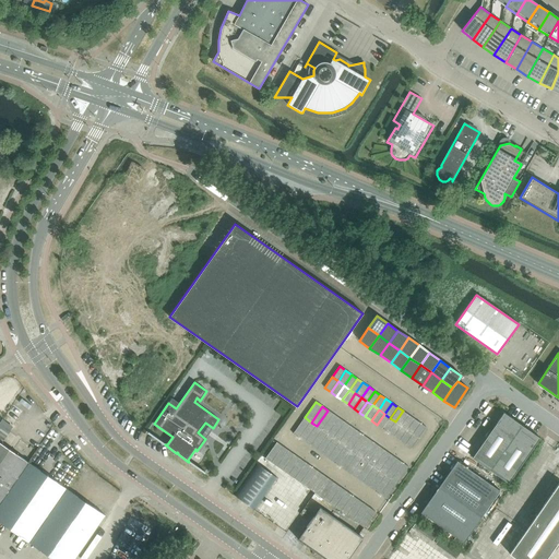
[(322,430),(334,414),(328,411),(317,426),(322,430)]
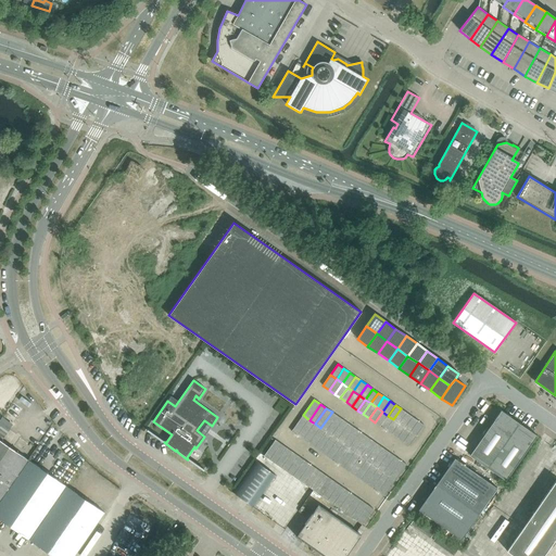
[(400,424),(407,413),(401,408),(393,419),(400,424)]
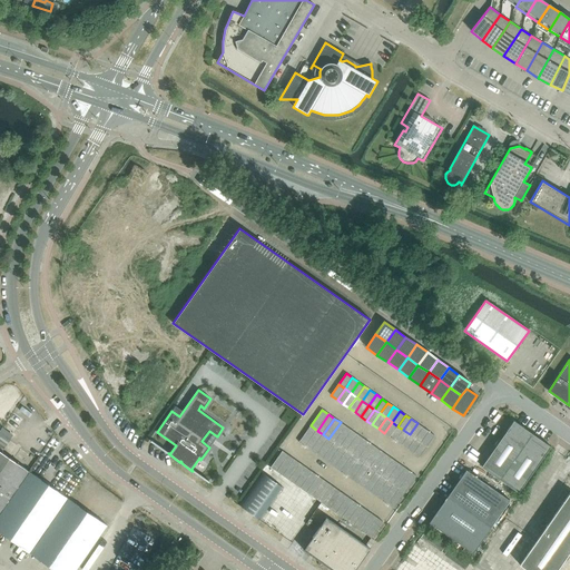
[(481,467),(518,492),(550,446),(513,421),(481,467)]
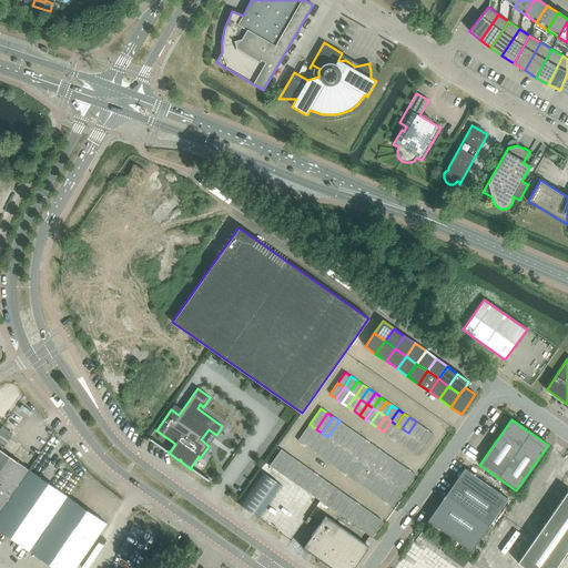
[(333,442),(345,425),(340,421),(327,437),(333,442)]
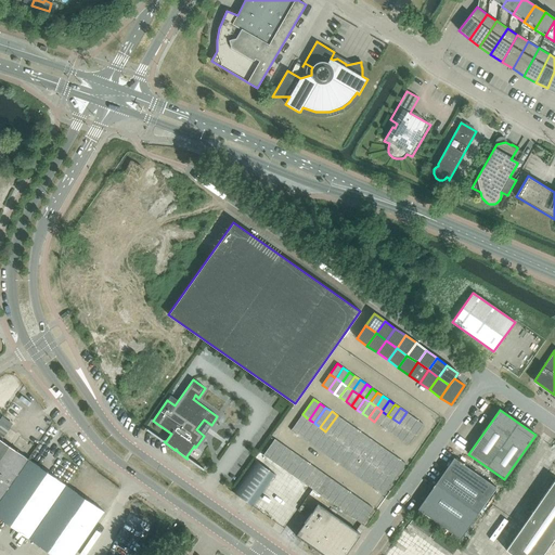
[(382,411),(374,422),(379,425),(387,415),(382,411)]
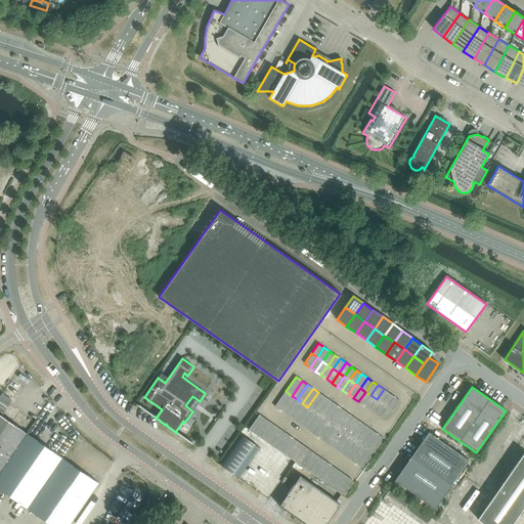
[(382,403),(389,393),(384,389),(377,399),(382,403)]
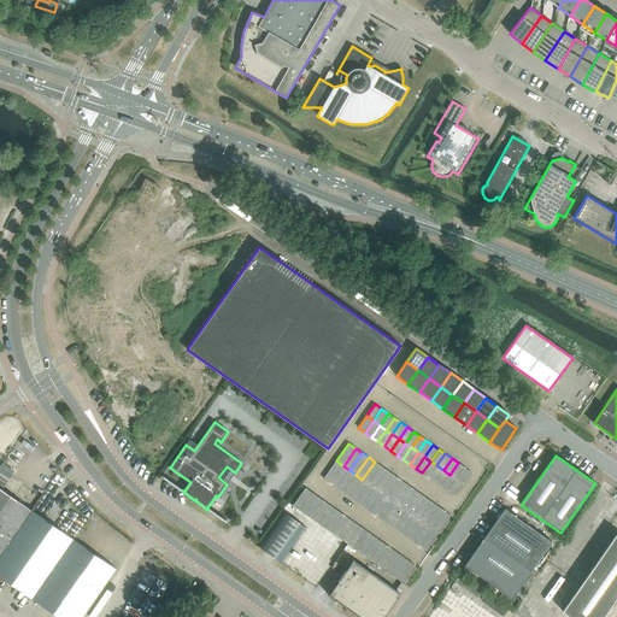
[(336,460),(323,479),(330,483),(344,466),(336,460)]
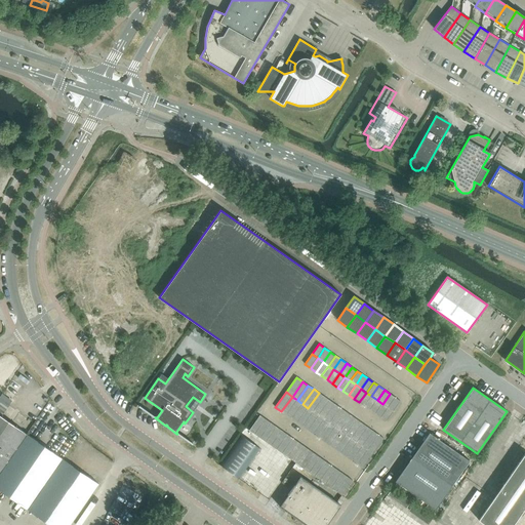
[(314,411),(324,397),(319,393),(308,408),(314,411)]
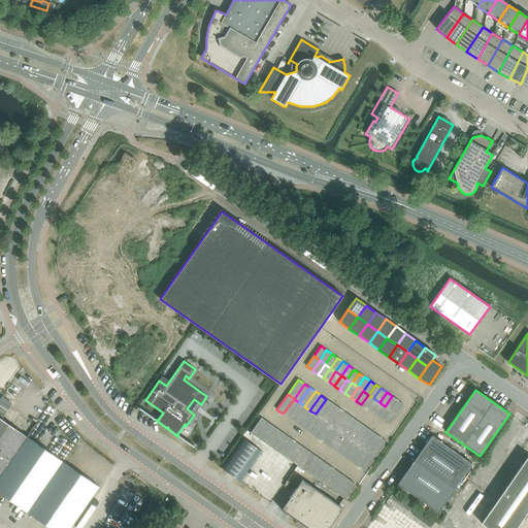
[(368,395),(361,404),(366,408),(373,398),(368,395)]
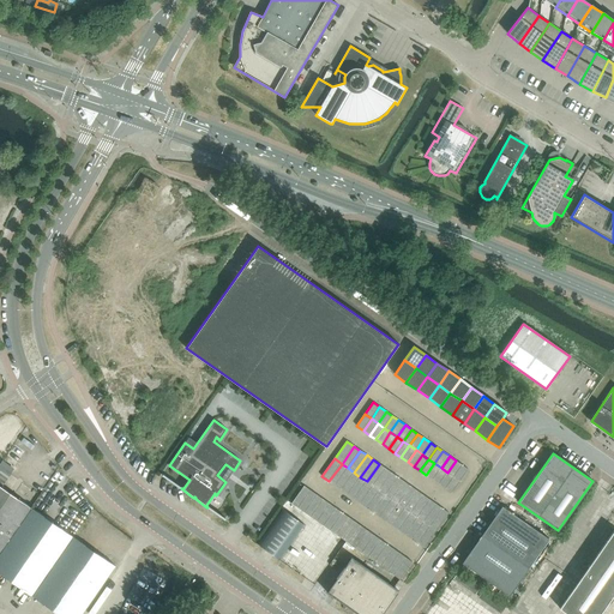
[(453,476),(462,465),(456,461),(447,473),(453,476)]
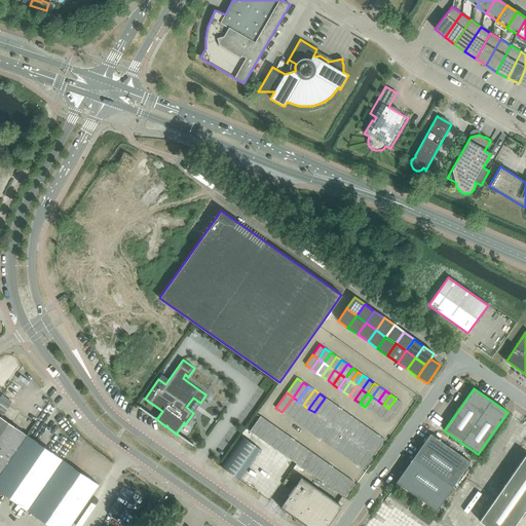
[(372,397),(365,407),(371,411),(378,401),(372,397)]
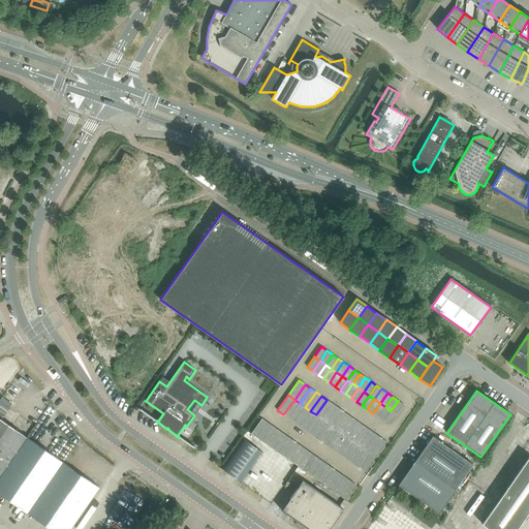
[(294,400),(283,414),(288,418),(300,403),(294,400)]
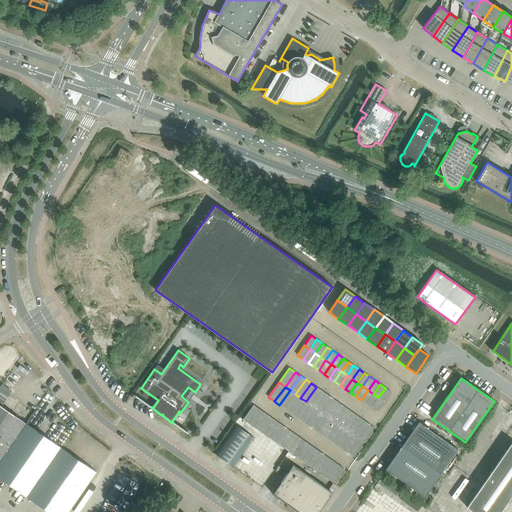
[(311,405),(321,390),(316,387),(306,401),(311,405)]
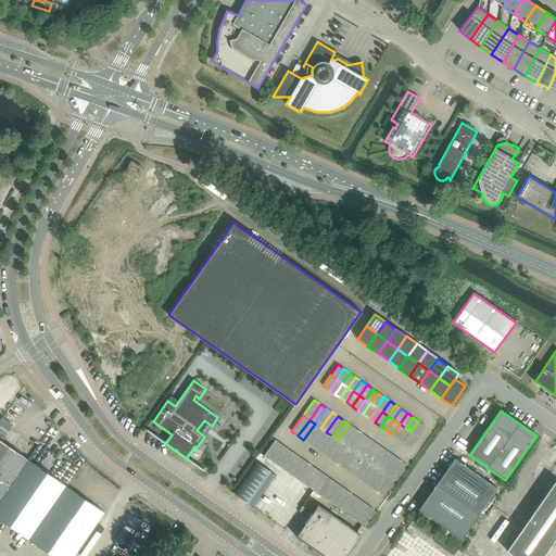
[(411,431),(416,436),(424,425),(418,421),(411,431)]
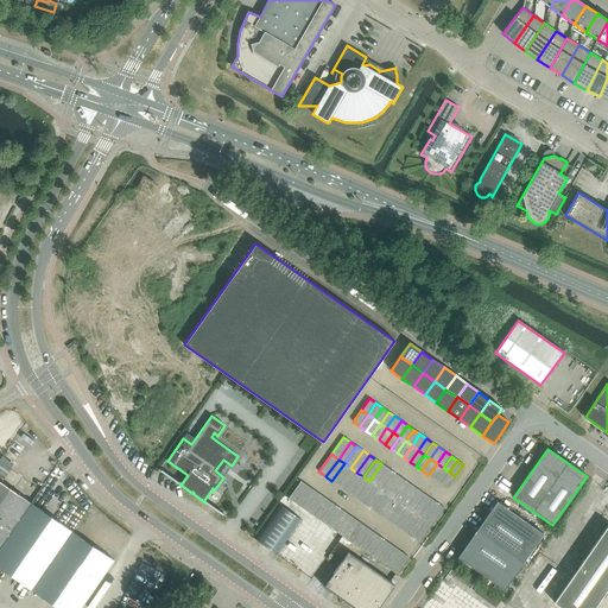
[(344,463),(331,481),(339,486),(350,468),(344,463)]
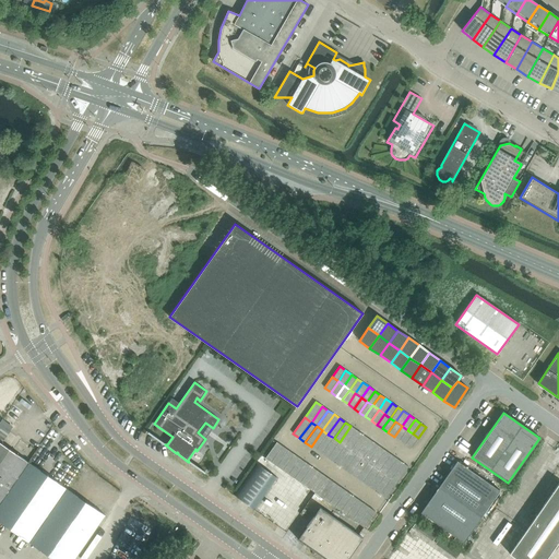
[(345,447),(357,430),(351,426),(340,442),(345,447)]
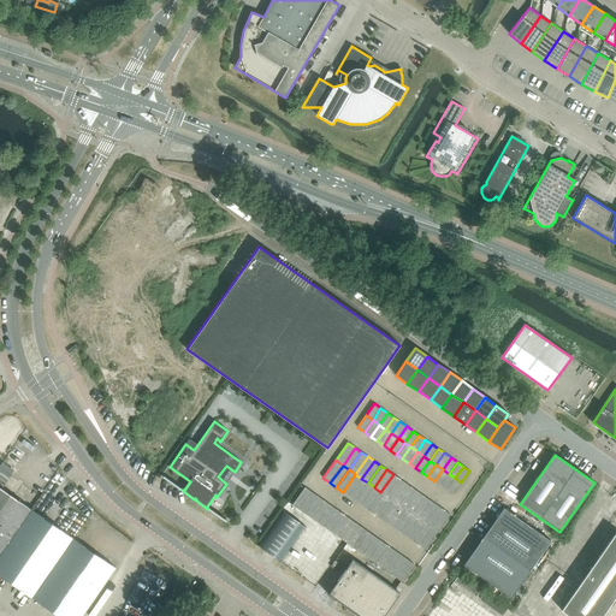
[(443,469),(434,481),(440,486),(449,474),(443,469)]
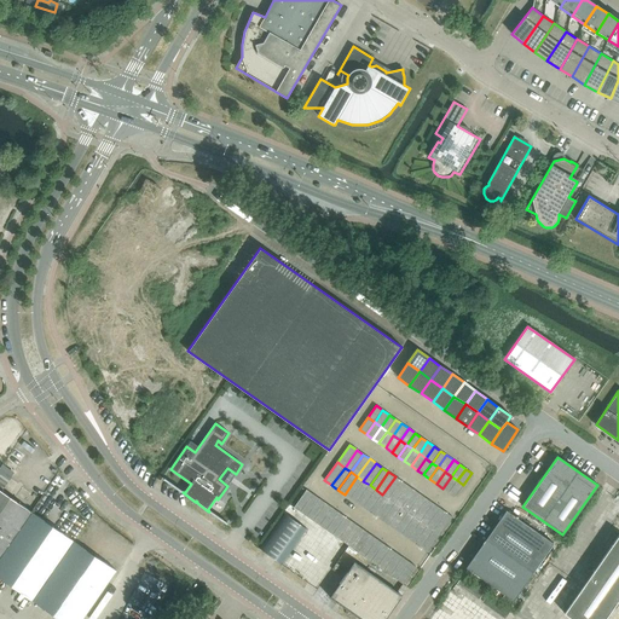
[(345,495),(351,498),(363,481),(357,476),(345,495)]
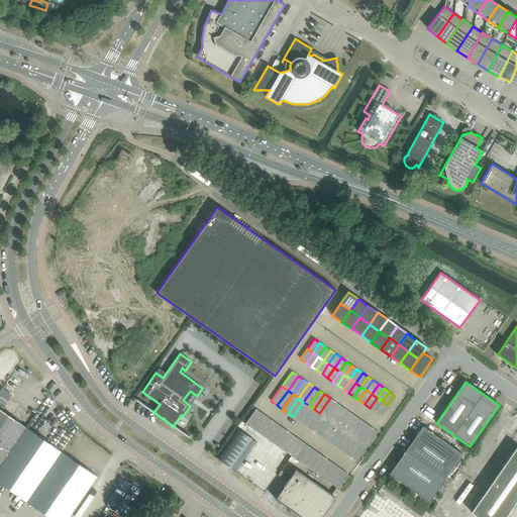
[(324,417),(335,402),(330,398),(319,413),(324,417)]
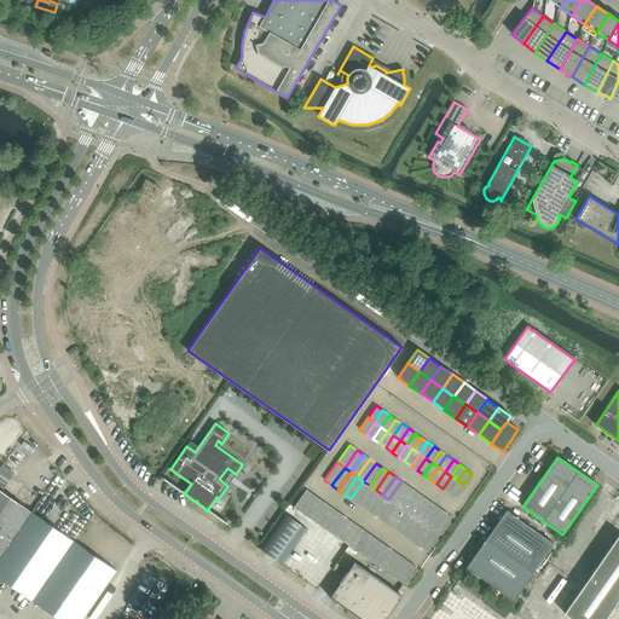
[(451,476),(443,489),(449,492),(457,480),(451,476)]
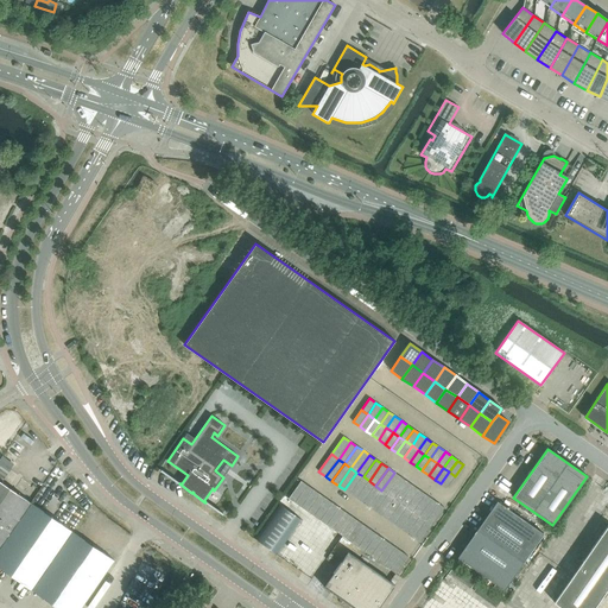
[(449,472),(441,483),(448,488),(455,476),(449,472)]
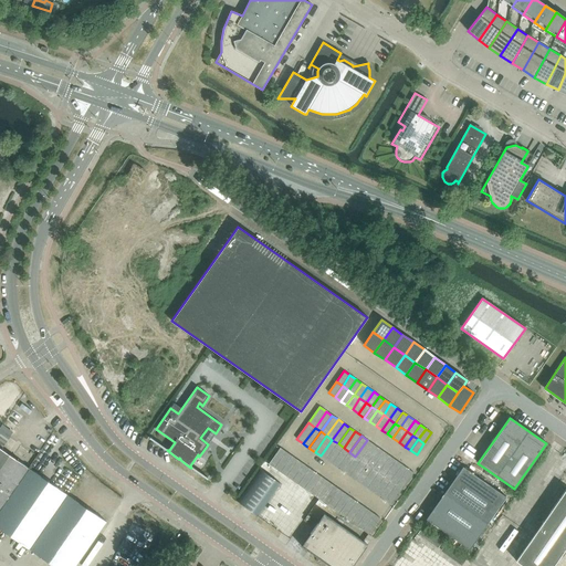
[(321,456),(326,460),(338,443),(332,440),(321,456)]
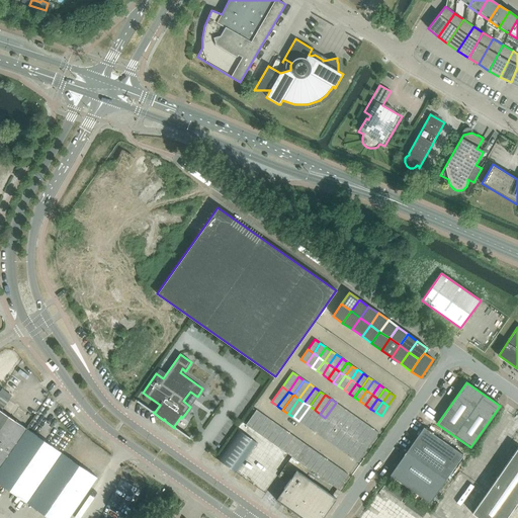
[(331,421),(341,407),(336,403),(325,418),(331,421)]
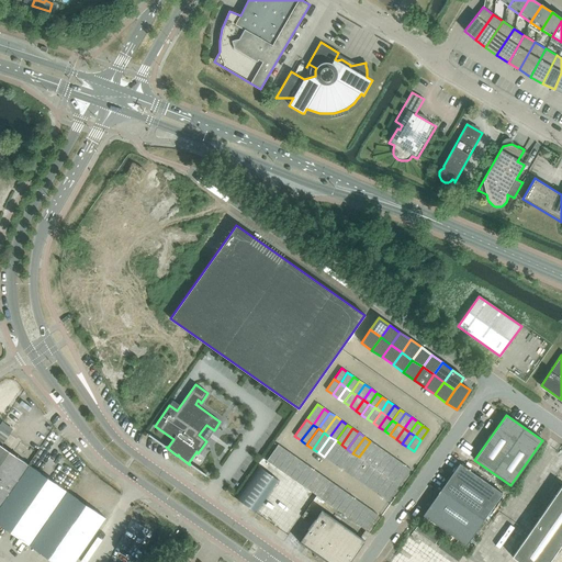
[(324,457),(330,461),(341,445),(336,440),(324,457)]
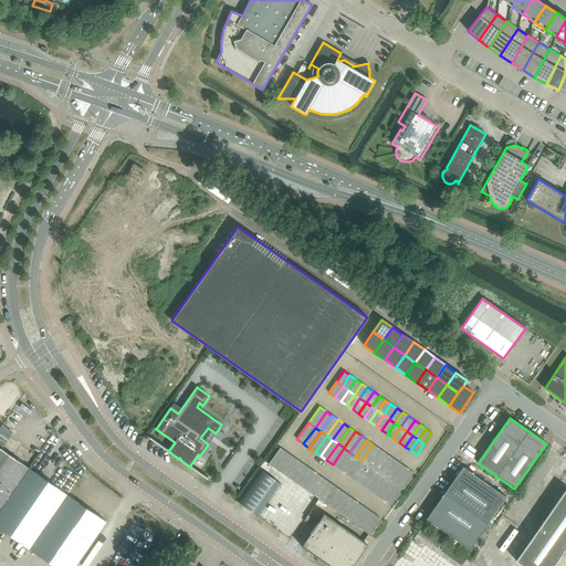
[(367,464),(378,448),(373,444),(362,460),(367,464)]
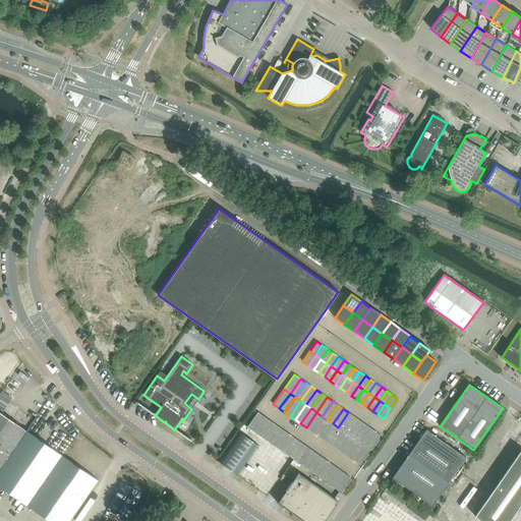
[(0,486),(49,520),(68,520),(98,480),(0,412),(0,486)]
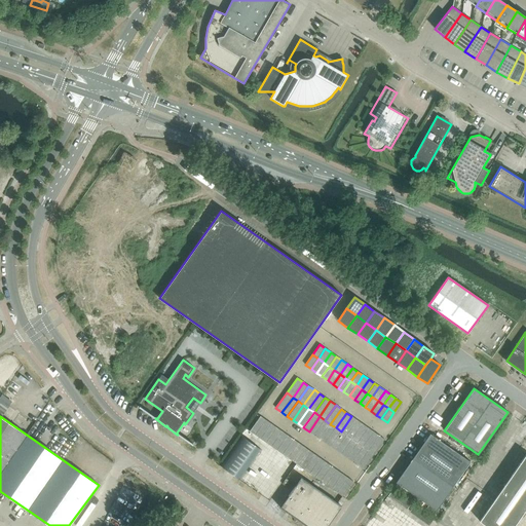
[(266,420),(260,416),(250,431),(256,436),(266,420)]
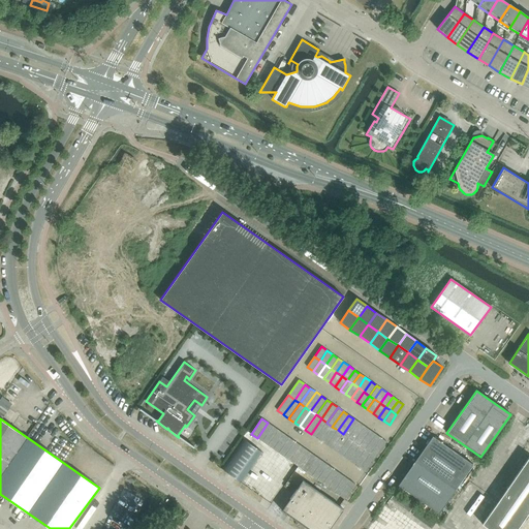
[(311,434),(316,438),(327,423),(321,418),(311,434)]
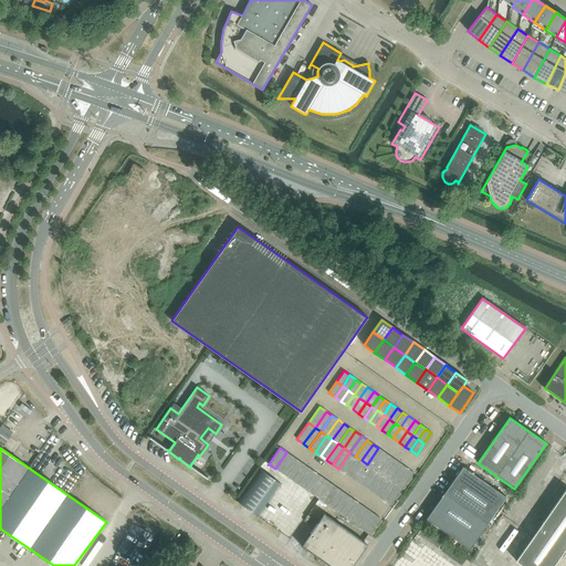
[(373,469),(385,452),(378,448),(367,464),(373,469)]
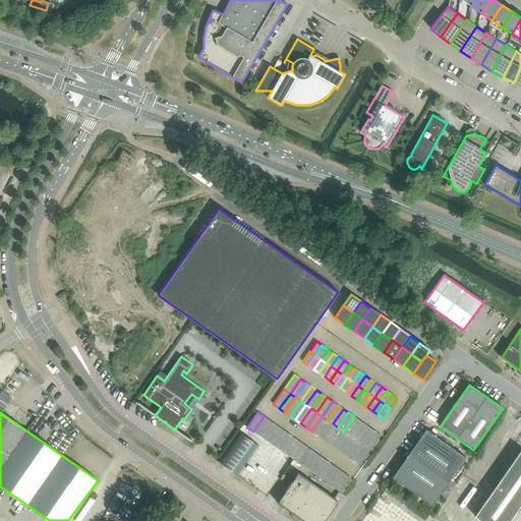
[(264,416),(253,431),(258,436),(269,420),(264,416)]
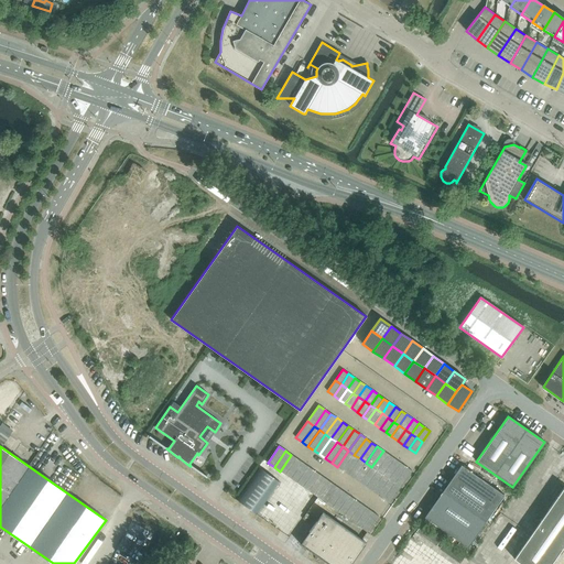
[(348,451),(337,467),(343,470),(354,455),(348,451)]
